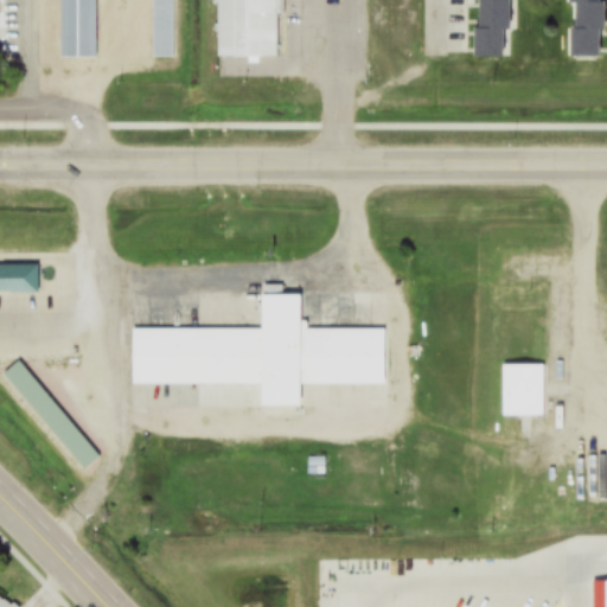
[(61,0),(61,59),(98,59),(98,0),(61,0)]
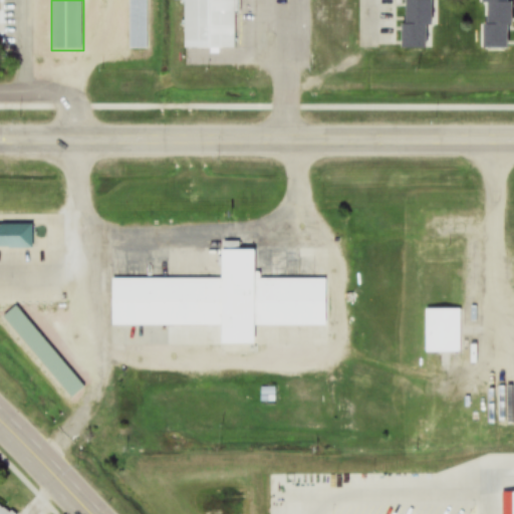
[(148,0),(129,0),(130,51),(149,51),(148,0)]
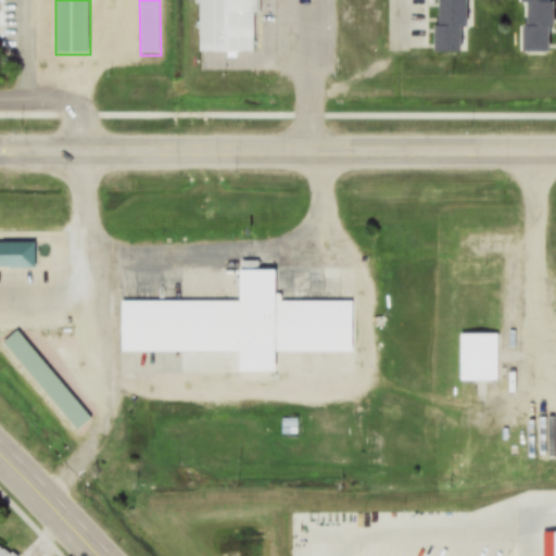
[(254,0),(189,0),(190,1),(201,1),(201,53),(255,53),(254,0)]
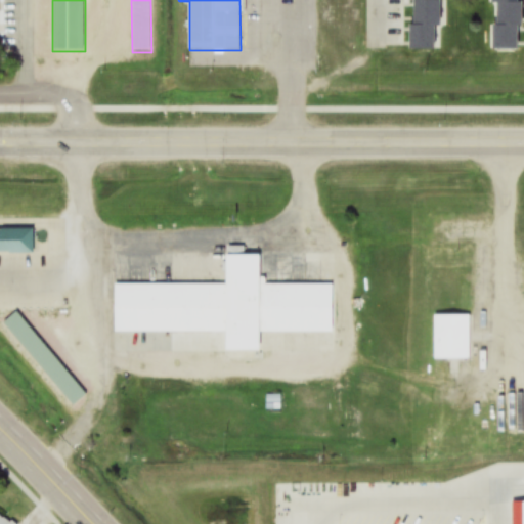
[(440,28),(440,0),(411,0),(411,51),(436,51),(436,28),(440,28)]
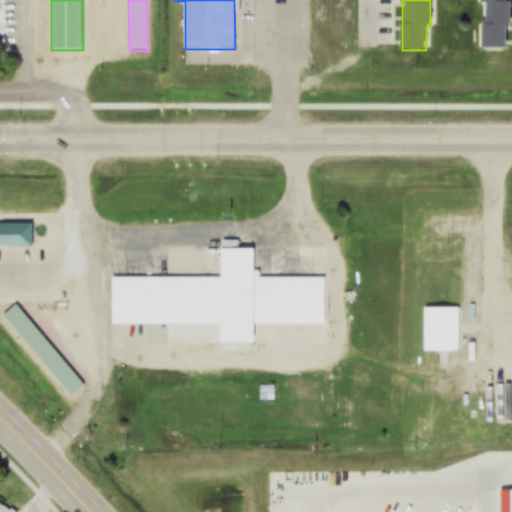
[(481,0),(481,49),(509,50),(509,0),(481,0)]
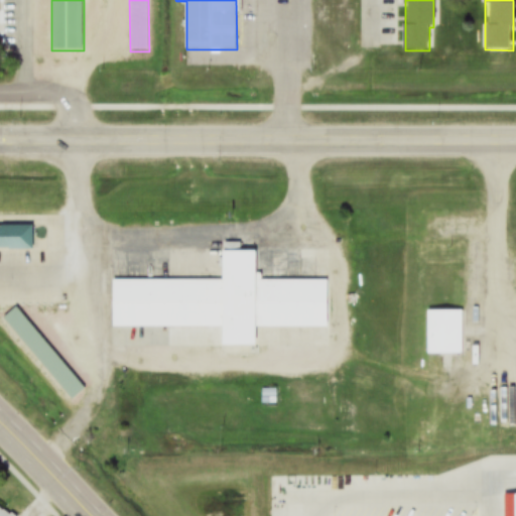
[(0,226),(0,250),(33,250),(33,226),(0,226)]
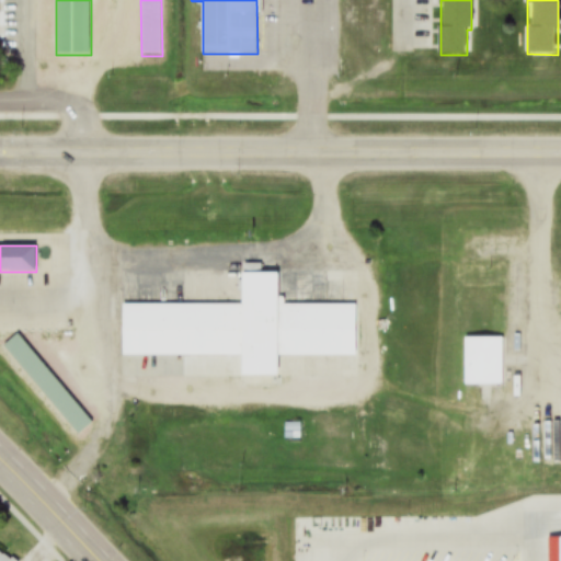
[(122,305),(122,358),(367,358),(367,306),(279,305),(279,273),(240,273),(240,305),(122,305)]
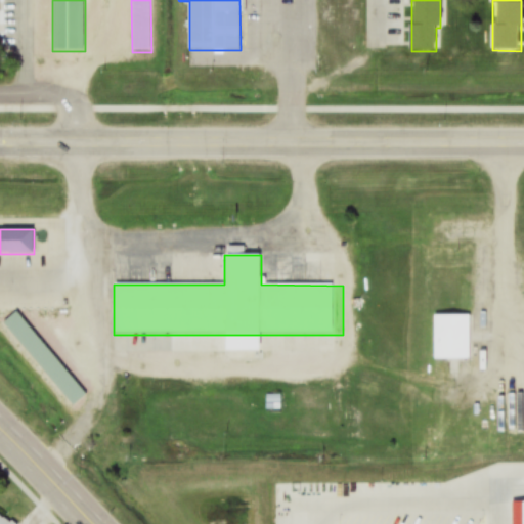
[(75,401),(5,317),(18,307),(87,391),(75,401)]
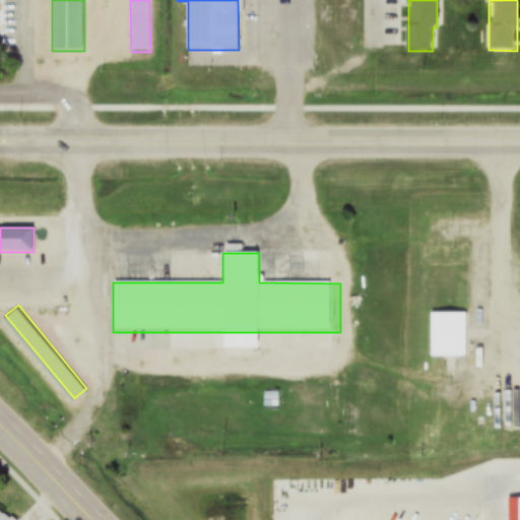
[(431,314),(431,358),(466,358),(466,314),(431,314)]
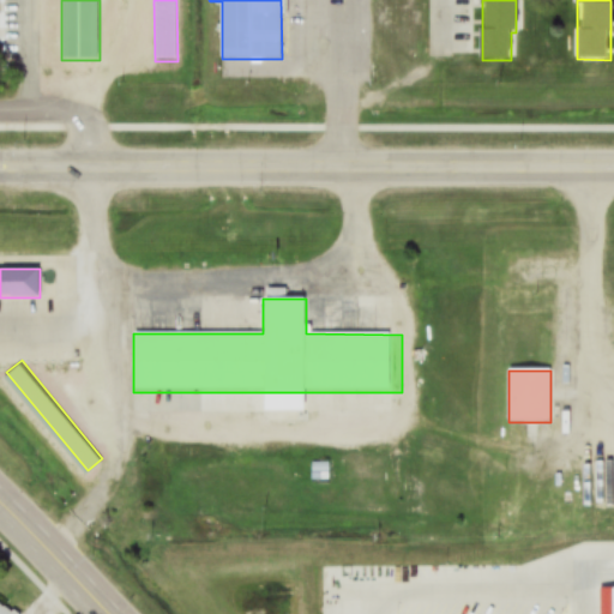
[(330,475),(330,464),(313,464),(313,475),(330,475)]
